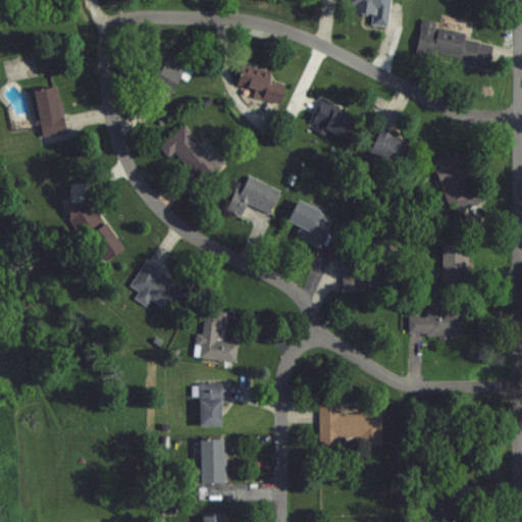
[(388,25),(390,0),(345,0),(344,11),(372,14),(371,24),(388,25)]
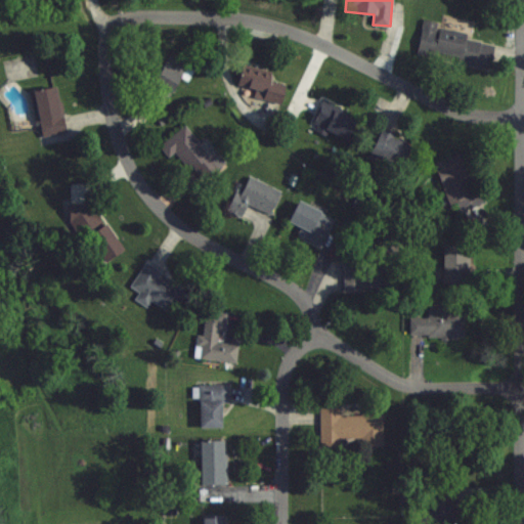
[(419,53),(460,60),(459,63),(492,69),(497,38),(423,26),(419,53)]
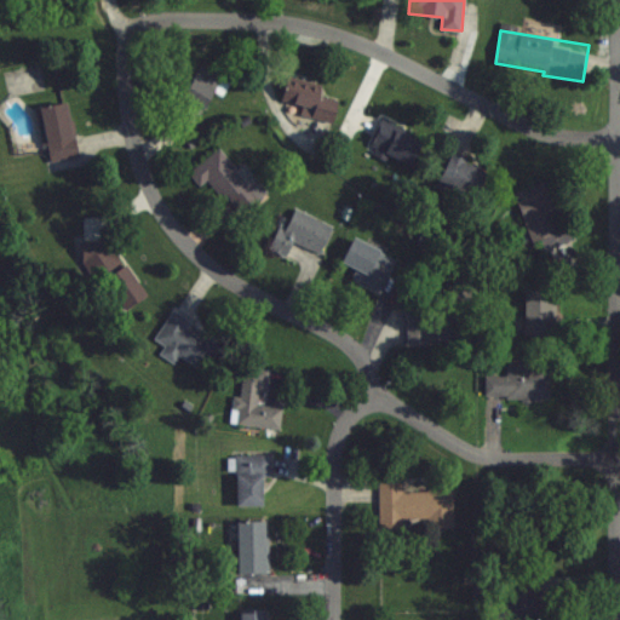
[(225,78),(201,64),(173,113),(196,127),(225,78)]
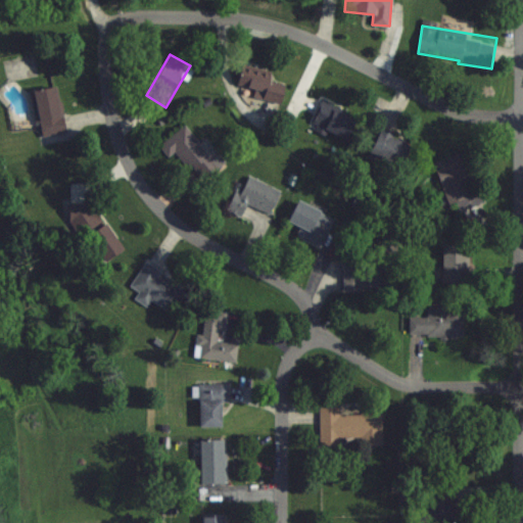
[(283,102),(287,81),(243,72),(239,94),(283,102)]
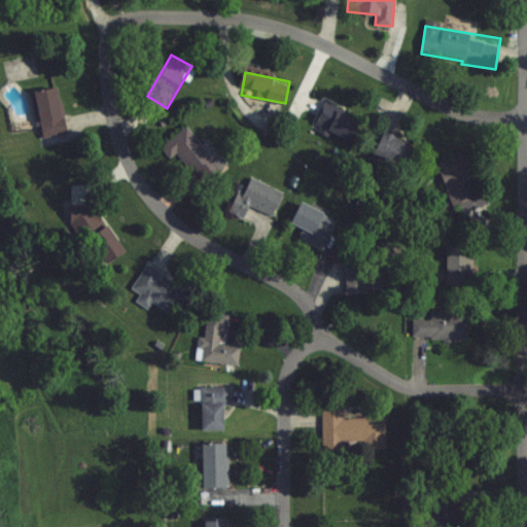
[(44,138),(68,134),(59,86),(35,92),(44,138)]
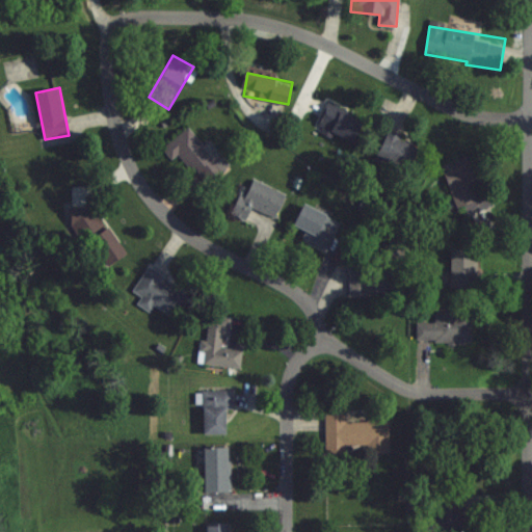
[(356,141),(365,118),(326,104),(318,127),(356,141)]
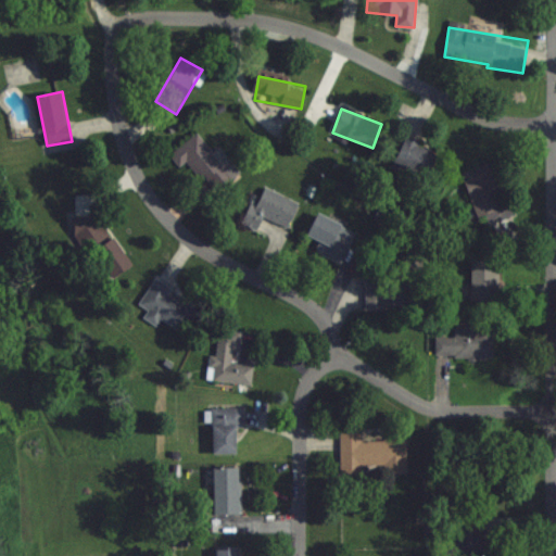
[(241,174),(220,147),(213,153),(198,134),(171,155),(180,166),(187,161),(214,196),(241,174)]
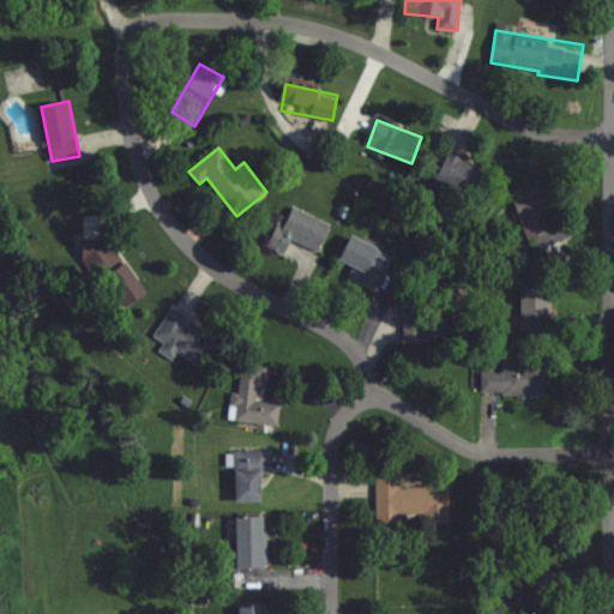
[(435,182),(474,197),(486,168),(446,152),(435,182)]
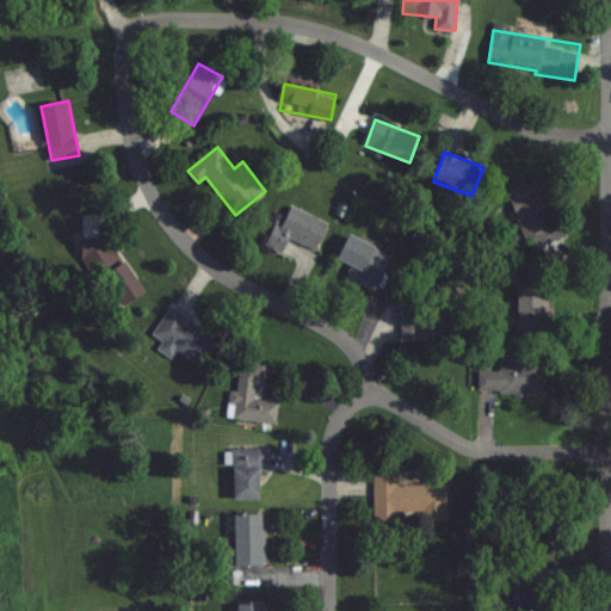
[(567,238),(560,216),(542,222),(538,211),(551,207),(542,178),(507,189),(524,238),(532,235),(537,247),(567,238)]
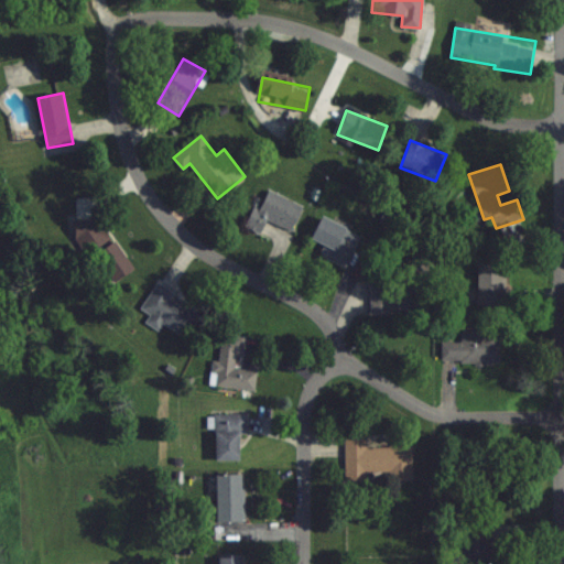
[(293,231),(304,205),(264,188),(248,228),(262,235),(268,220),(293,231)]
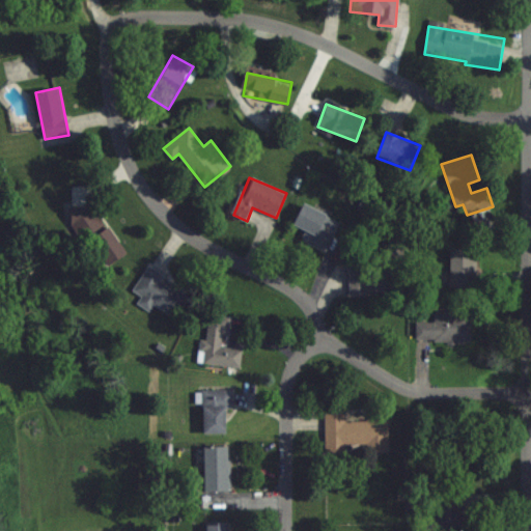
[(291,225),(326,248),(341,224),(307,202),(291,225)]
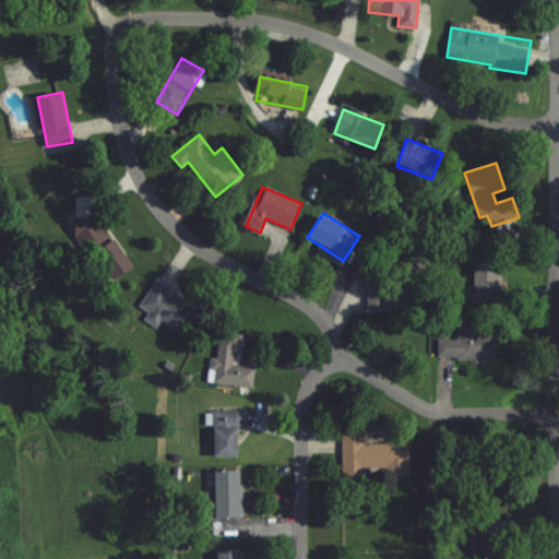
[(501,261),(474,261),(474,301),(501,301),(501,261)]
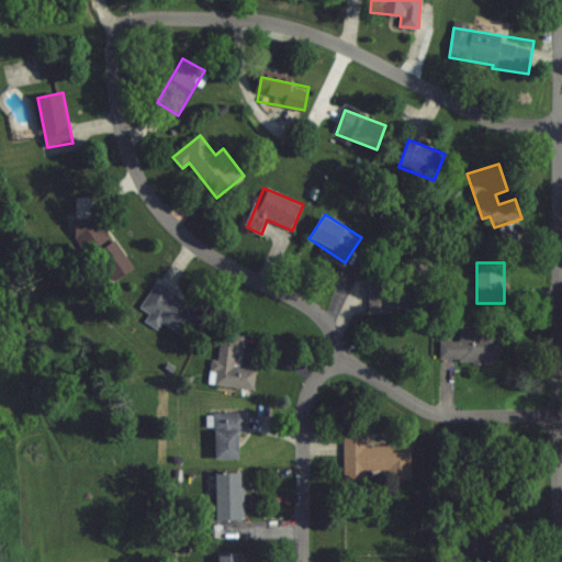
[(370,312),(424,312),(424,263),(406,263),(406,284),(370,284),(370,312)]
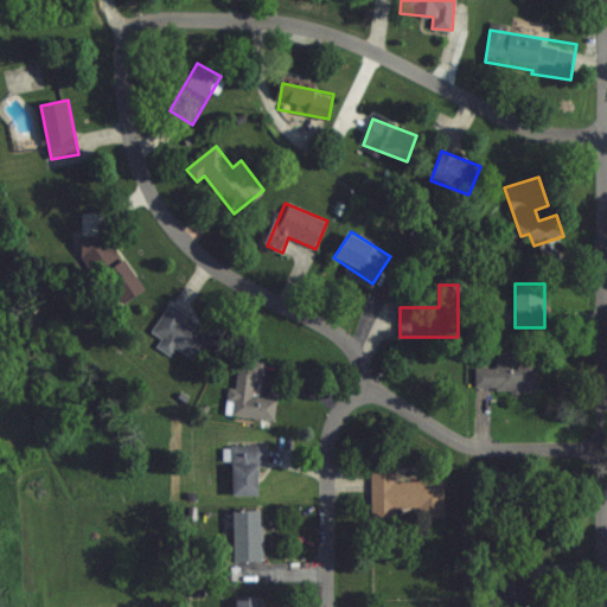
[(218,336),(205,327),(202,333),(184,323),(189,314),(170,304),(152,333),(161,338),(157,347),(172,357),(176,349),(202,364),(218,336)]
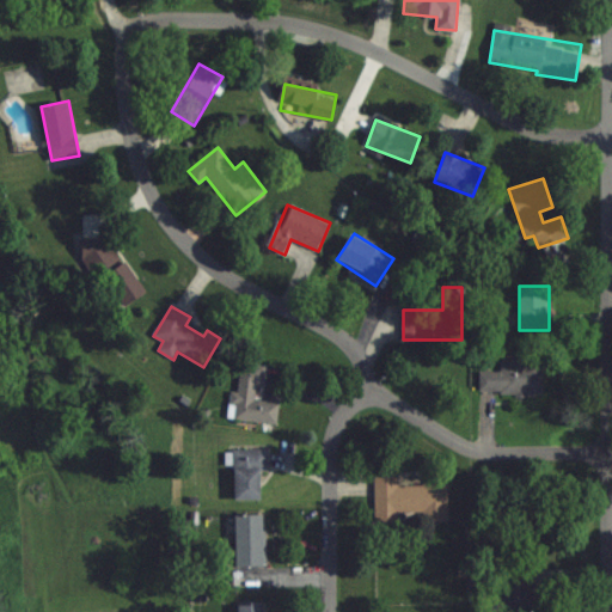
[(543,361),(501,361),(501,372),(479,372),(479,395),(543,395),(543,361)]
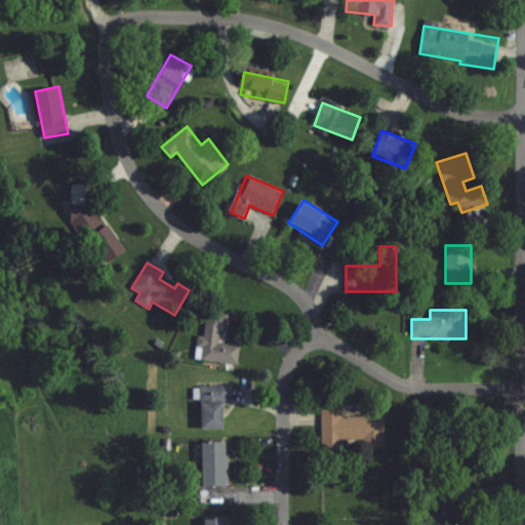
[(195,359),(238,362),(239,345),(224,344),(226,313),(206,311),(204,336),(197,335),(195,359)]
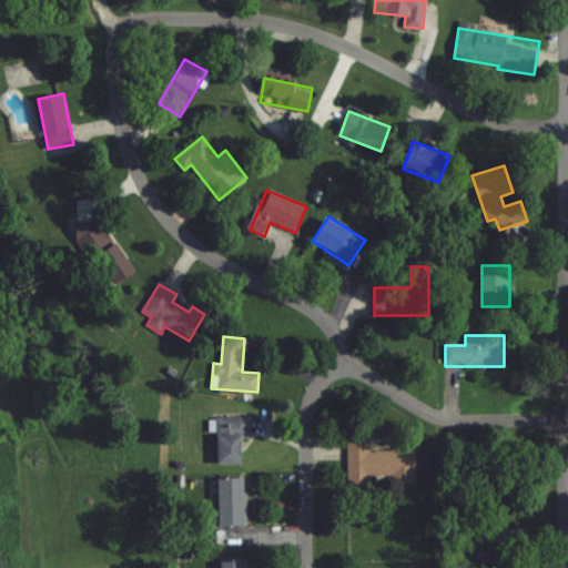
[(245,417),(213,417),(213,432),(219,432),(219,463),(245,463),(245,417)]
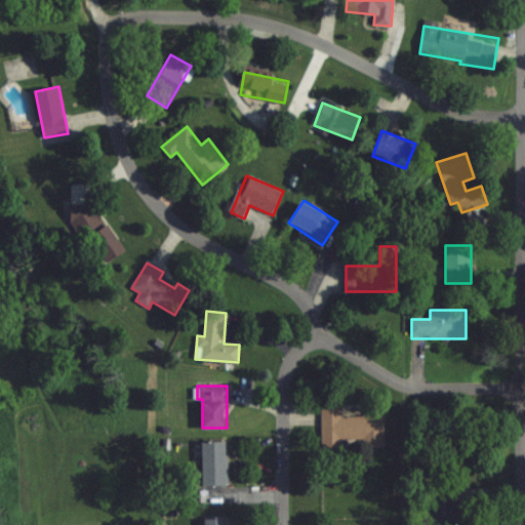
[(364,438),(364,447),(385,447),(384,415),(341,416),(341,407),(321,407),(322,447),(342,447),(342,438),(364,438)]
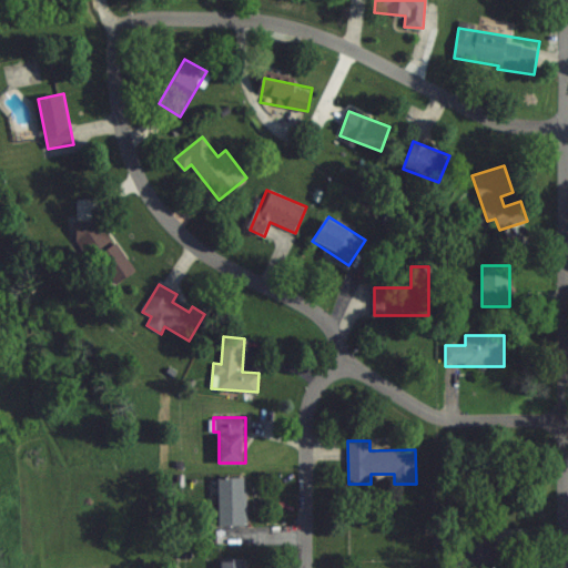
[(220,525),(246,525),(246,478),(220,478),(220,525)]
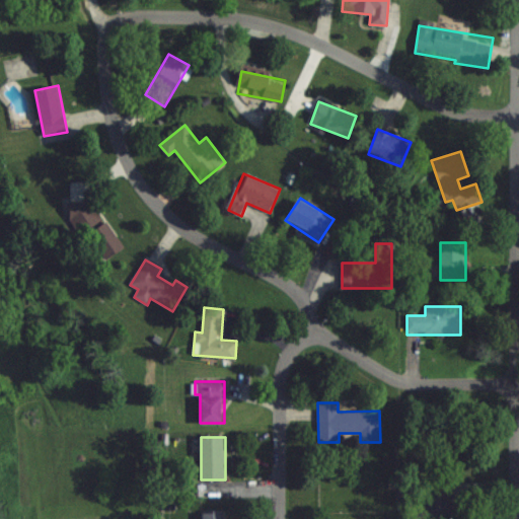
[(221,518),(222,510),(202,510),(201,518),(221,518)]
